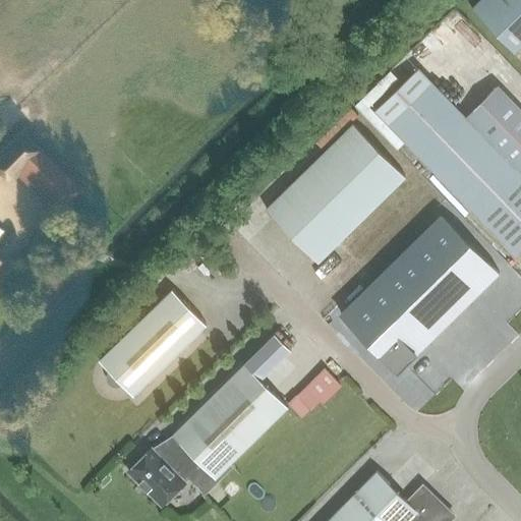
[(520,0),(478,0),(470,9),(513,53),(520,45),(520,0)]
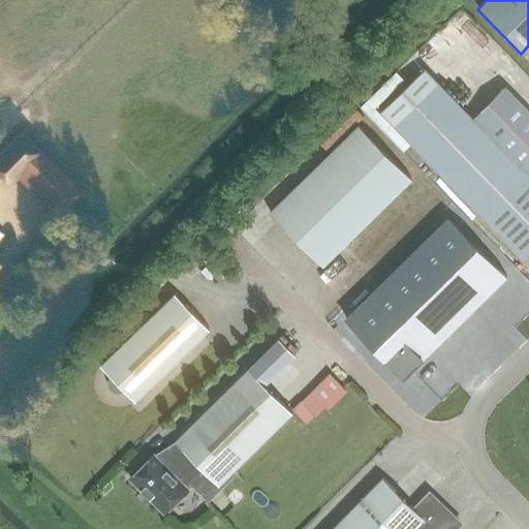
[(471,119),(424,70),(380,112),(524,259),(528,253),(528,113),(504,88),(471,119)]
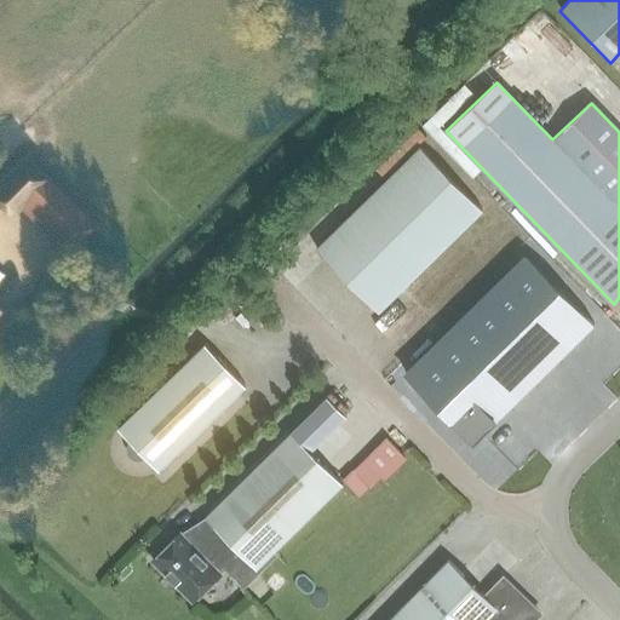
[(378,311),(482,210),(420,148),(316,250),(378,311)]
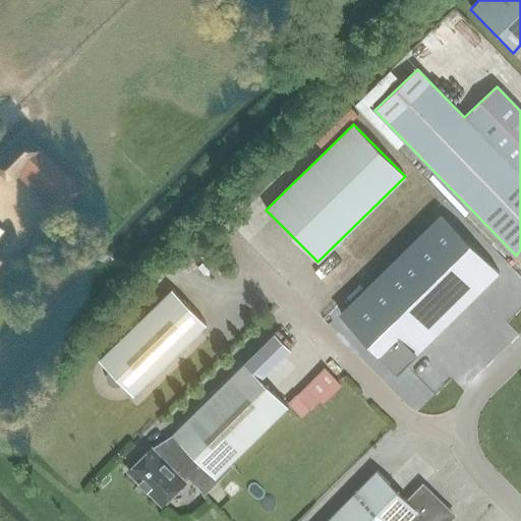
[(17,175),(56,214),(80,190),(19,129),(0,149),(0,175),(3,179),(13,179),(17,175)]
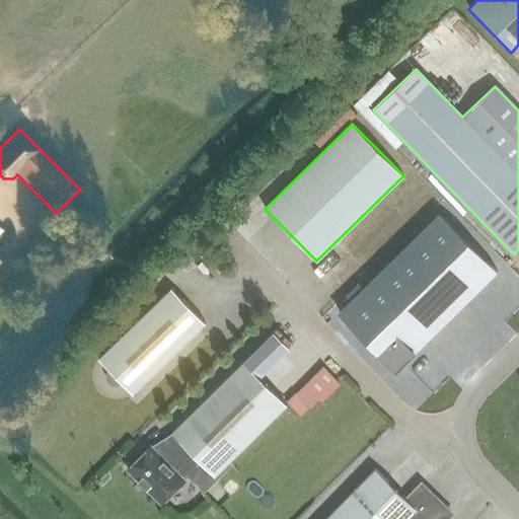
[(419,232),(476,291),(497,271),(439,212),(419,232)]
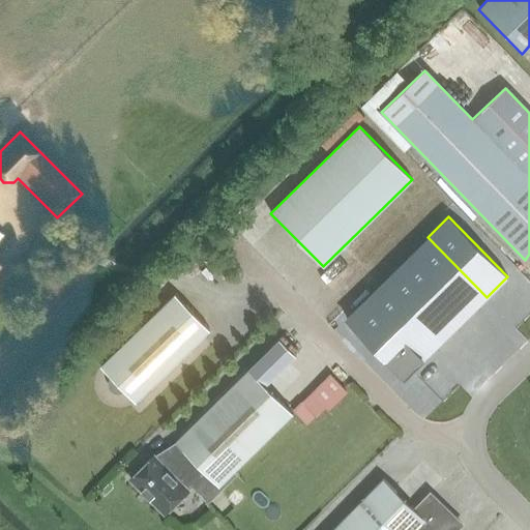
[(428,237),(407,258),(466,317),(487,297),(428,237)]
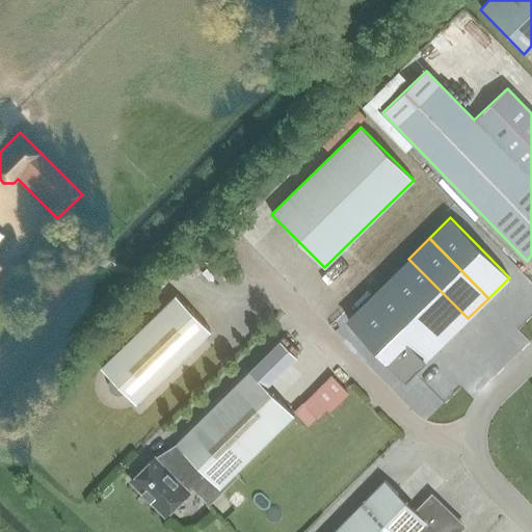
[(468,318),(408,259),(388,278),(447,339),(468,318)]
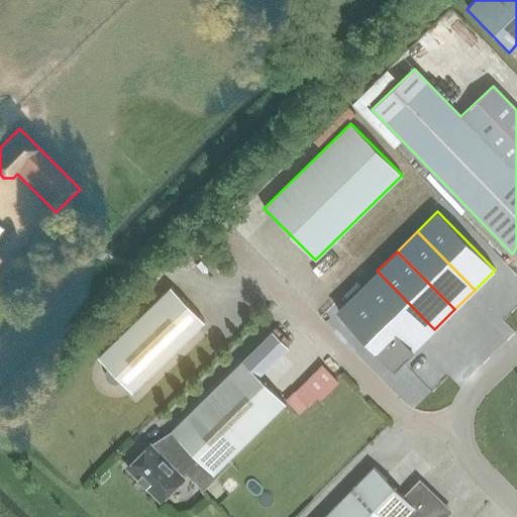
[(434,329),(377,271),(341,306),(380,345),(376,350),(394,369),(434,329)]
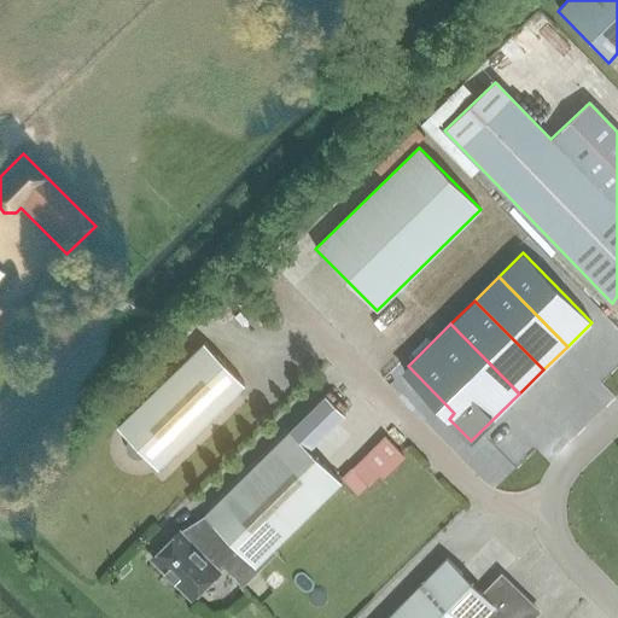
[(158,470),(245,385),(204,343),(117,427),(130,442),(128,447),(129,452),(133,455),(139,456),(144,455),(158,470)]
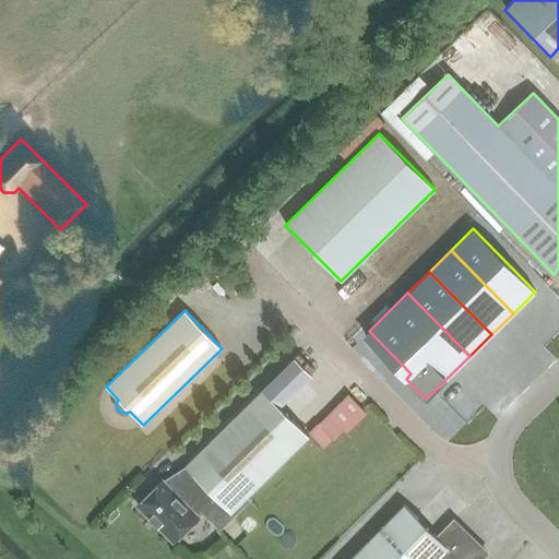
[(295,358),(263,390),(282,408),(313,378),(295,358)]
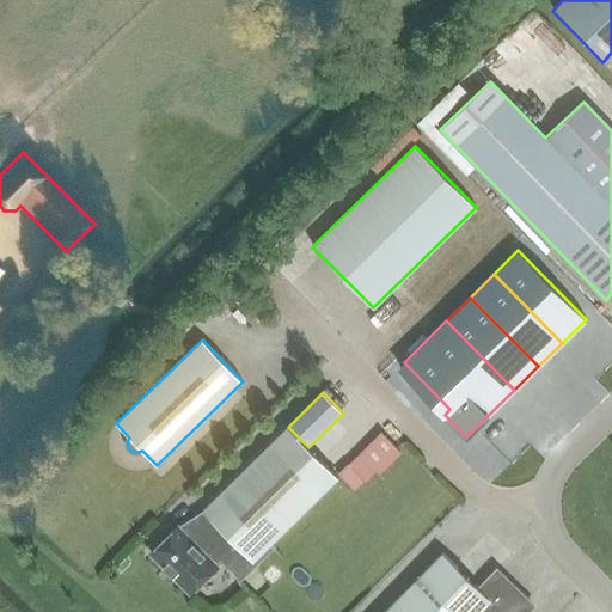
[(177,526),(151,554),(190,594),(221,563),(236,579),(270,545),(338,478),(308,447),(288,427),(202,510),(206,514),(185,534),(177,526)]
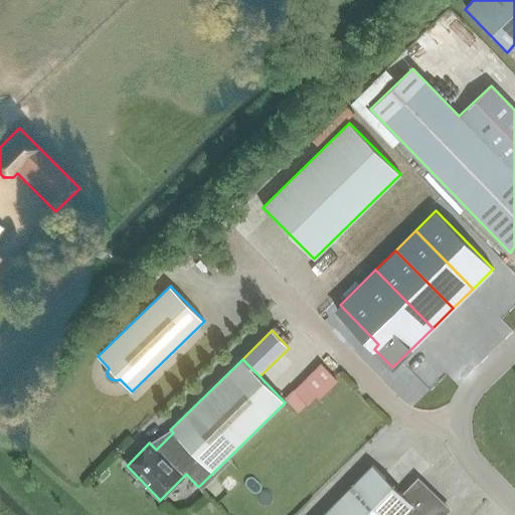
[(337,380),(320,363),(283,398),(298,413),(315,396),(318,398),(337,380)]
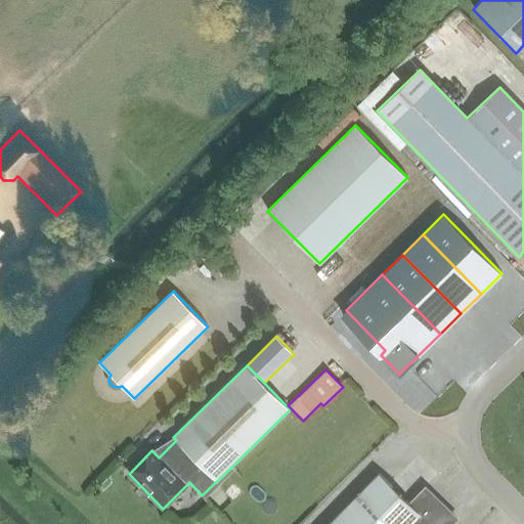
[(450,523),(456,519),(431,493),(415,509),(379,474),(329,523),(450,523)]
